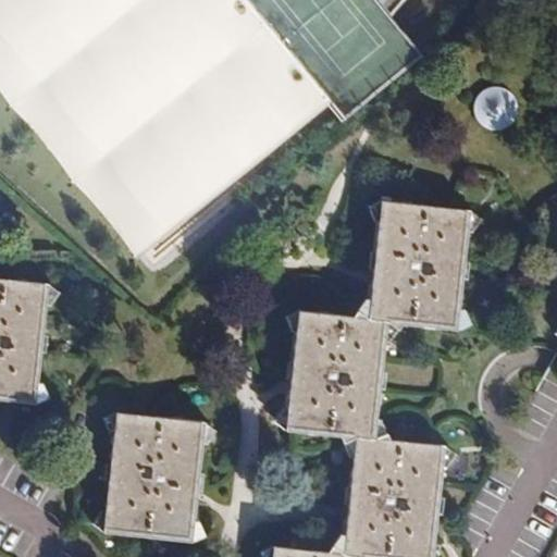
[(376,0),(246,0),(343,116),(420,53),(388,14),(376,0)]
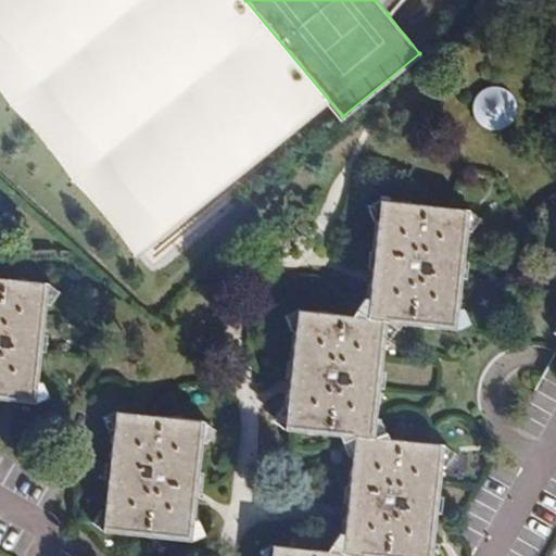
[(376,0),(388,14),(399,0),(376,0)]
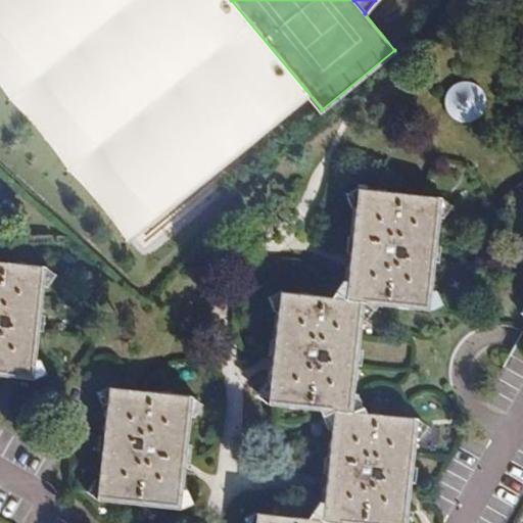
[(438,197),(354,189),(347,255),(343,299),(278,293),(271,358),(266,406),(332,413),(326,477),(321,522),(256,515),(255,522),(407,522),(416,419),(350,412),(361,304),(427,311),(438,197)]
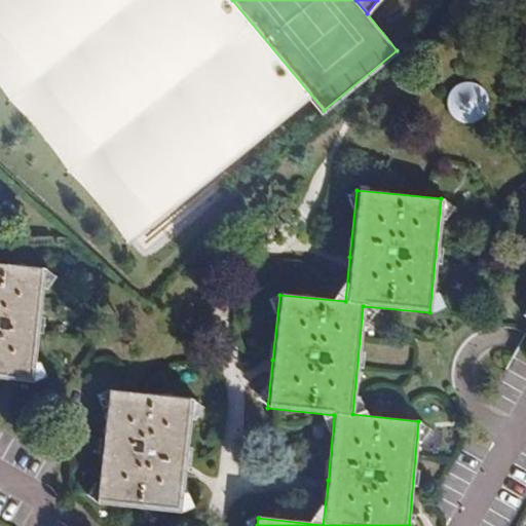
[(42,266),(0,262),(0,381),(31,384),(42,266)]
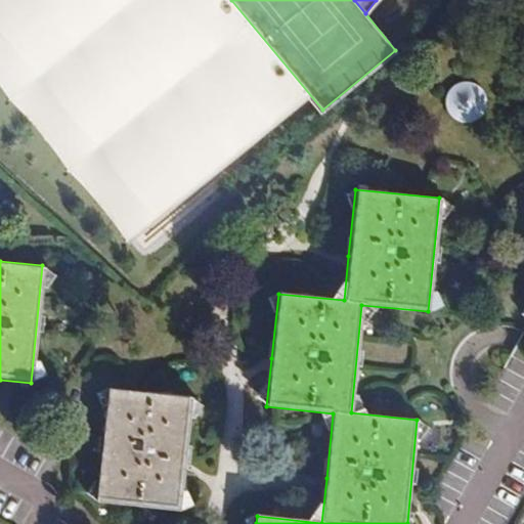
[(190,399),(106,391),(96,504),(179,512),(183,467),(190,399)]
